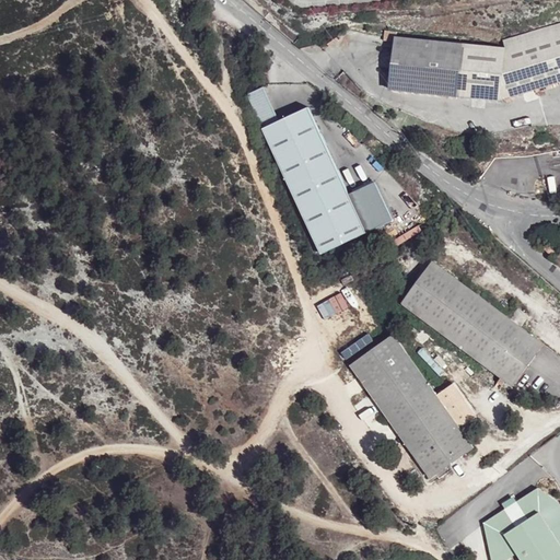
[(559,31),(505,48),(396,37),(391,89),(500,101),(559,82),(559,31)]
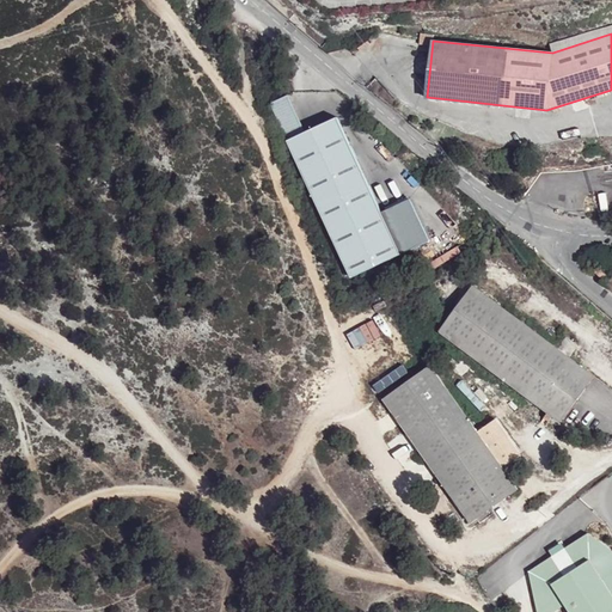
[(289,96),(270,104),(353,277),(432,239),(411,199),(383,212),(340,115),(306,132),(289,96)]
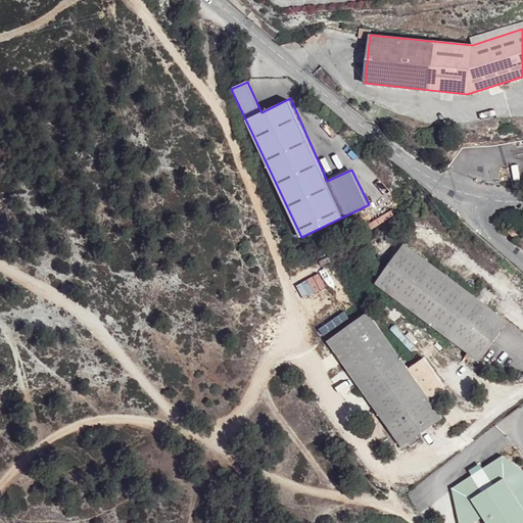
[(506,229),(511,234),(516,231),(510,225),(506,229)]
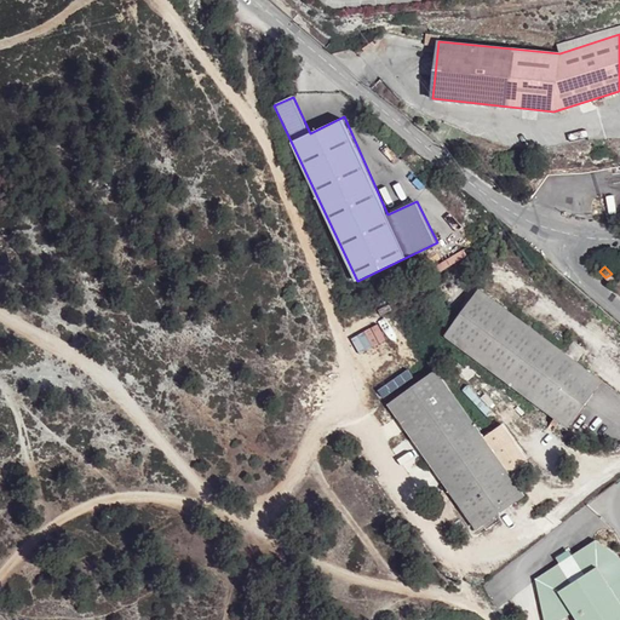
[(604,380),(481,290),(445,337),(569,428),(604,380)]
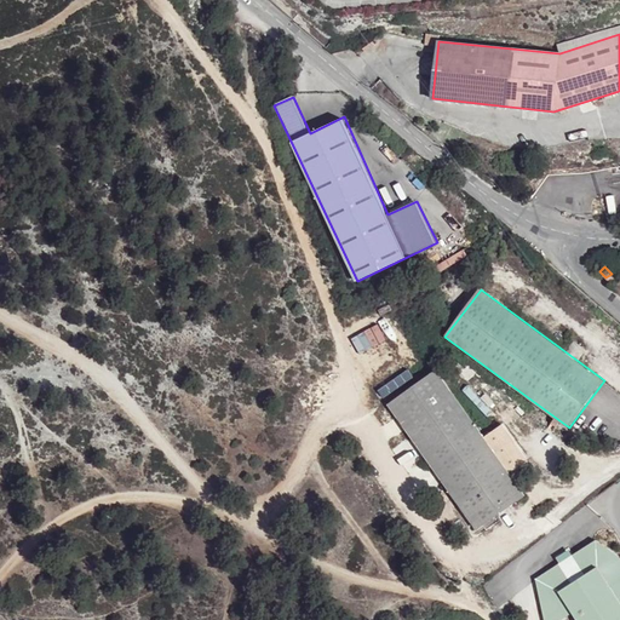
[(409,371),(380,390),(388,402),(418,382),(409,371)]
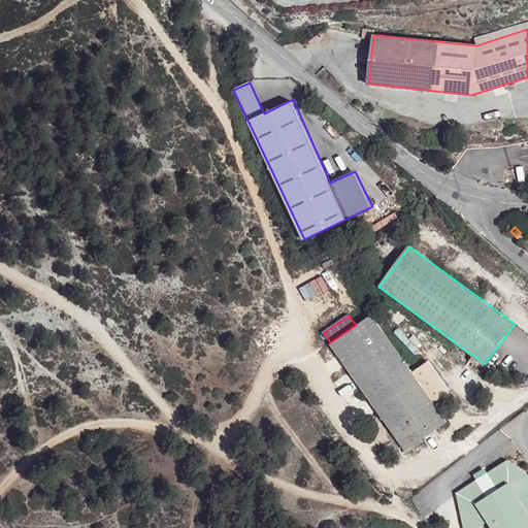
[(373,317),(333,347),(407,452),(448,422),(373,317)]
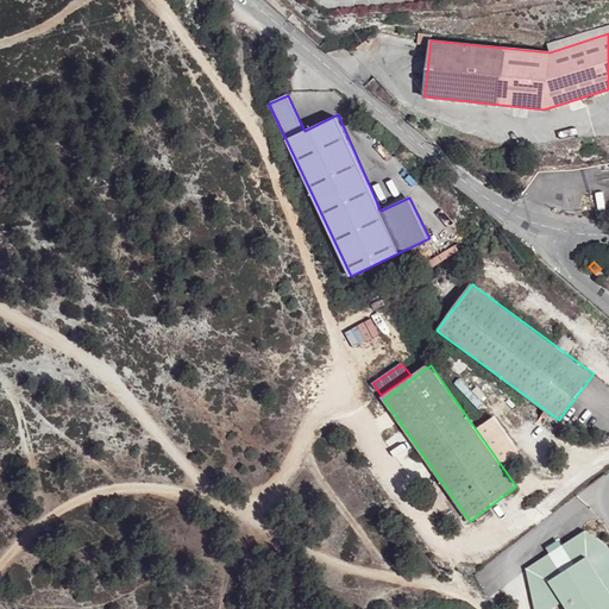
[(608,546),(585,529),(527,569),(535,608),(552,608),(564,602),(569,608),(608,608),(608,590),(601,577),(608,571),(608,546)]
